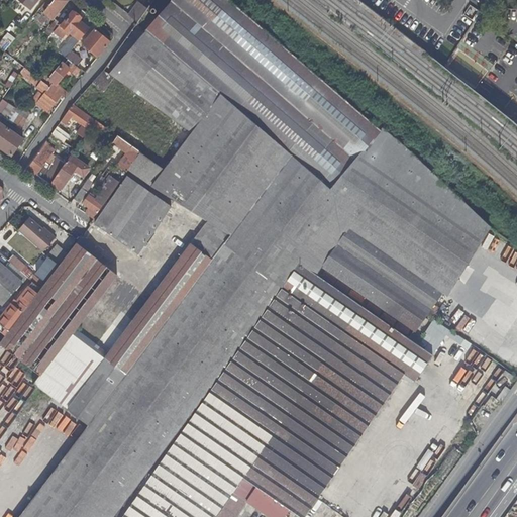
[(66,1),(64,0),(46,0),(39,9),(52,19),(66,1)]
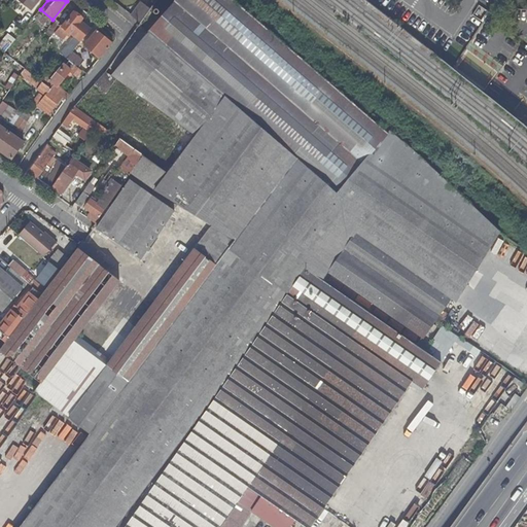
[(388,135),(231,0),(176,0),(148,33),(223,97),(249,118),(297,161),(337,195),(338,194),(388,135)]
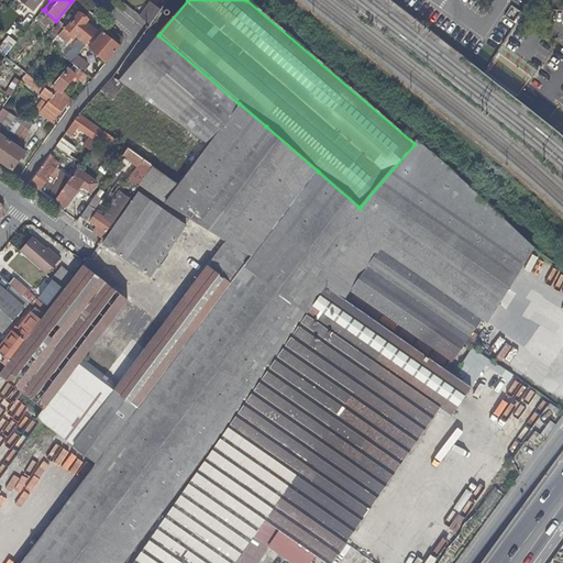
[(150,25),(161,10),(151,3),(140,17),(150,25)]
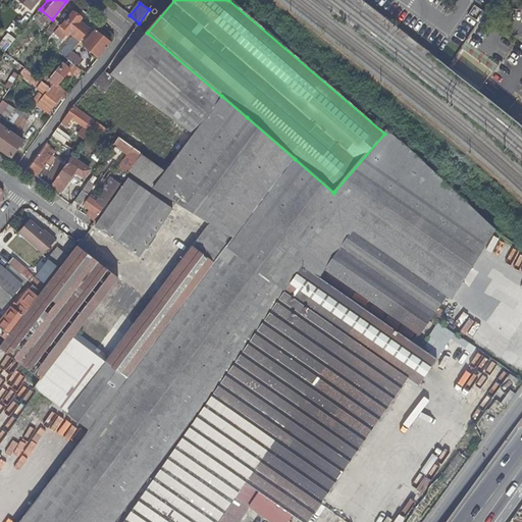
[(40,9),(38,12),(40,14),(47,20),(44,23),(47,25),(52,19),(40,9)]
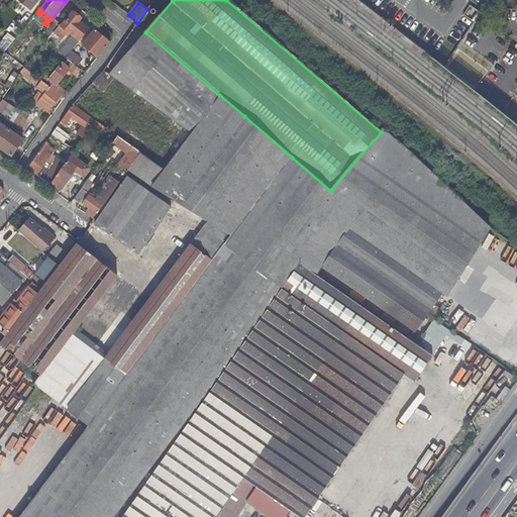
[(59,25),(52,34),(59,39),(59,38),(61,40),(67,32),(74,37),(67,45),(72,50),(88,30),(77,21),(79,18),(72,12),(60,26),(59,25)]
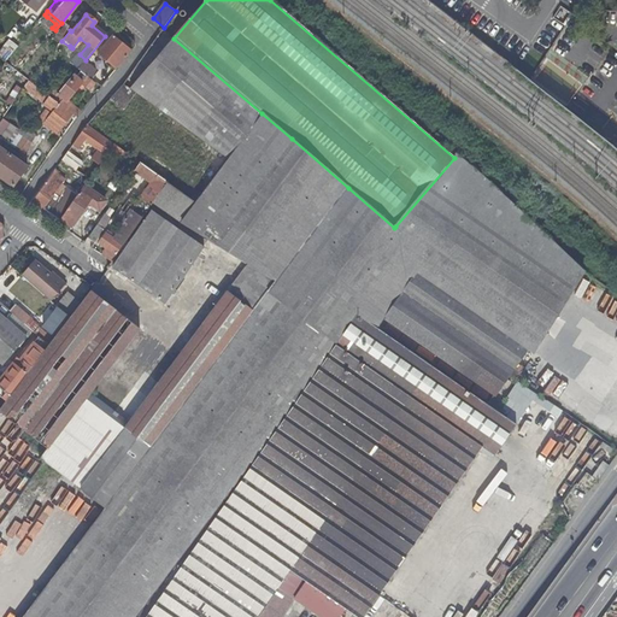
[(56,24),(47,17),(42,24),(50,30),(52,28),(56,24)]
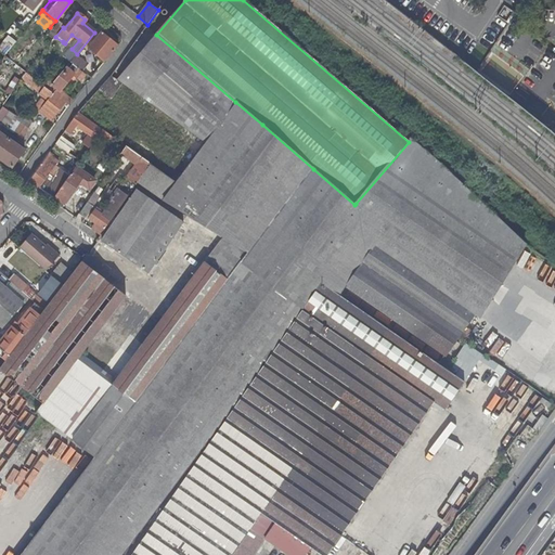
[(55,37),(63,27),(57,23),(47,37),(52,41),(55,37)]
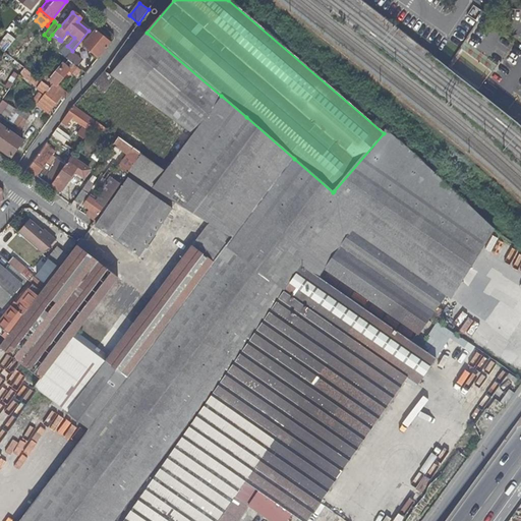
[(110,43),(95,31),(81,47),(98,59),(110,43)]
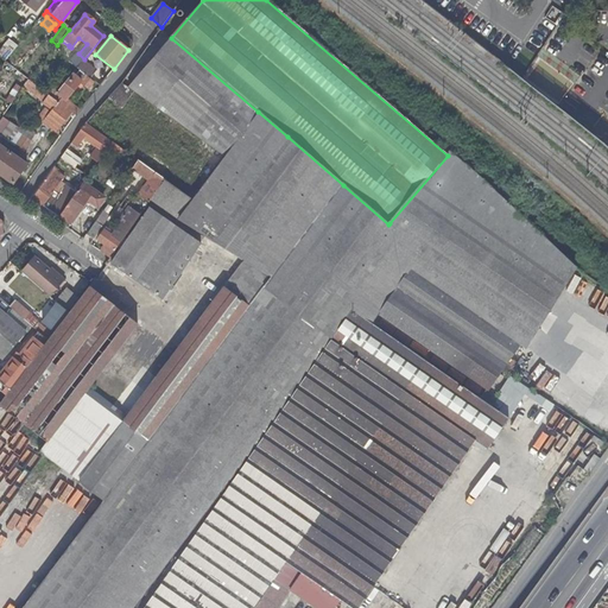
[(258,112),(171,38),(128,88),(223,157),(225,157),(258,112)]
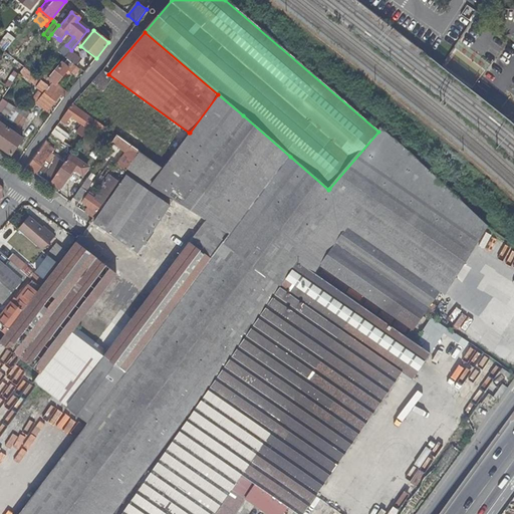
[(7,34),(0,42),(0,49),(4,52),(14,40),(7,34)]
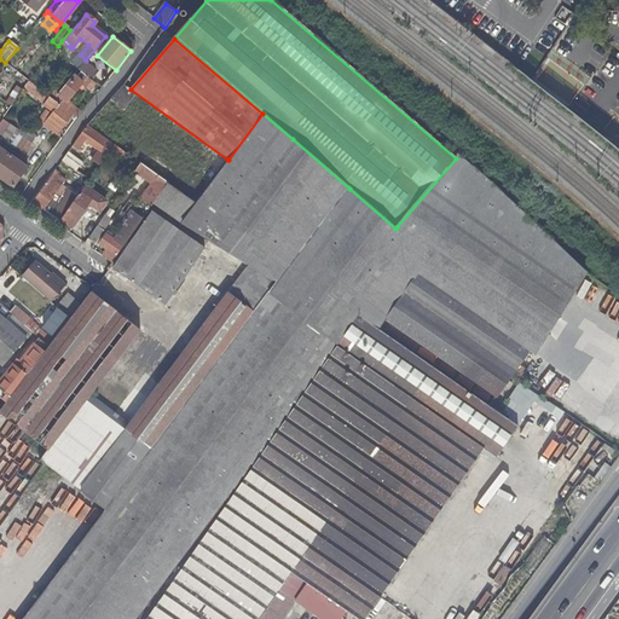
[(97,73),(85,62),(77,70),(87,77),(91,80),(97,73)]
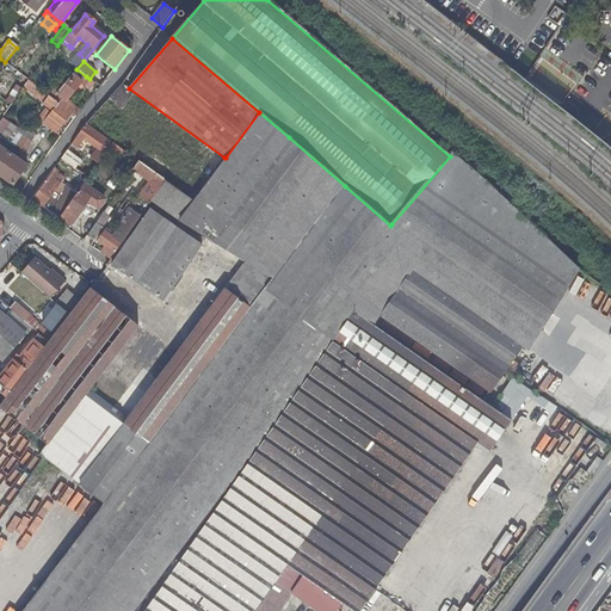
[(80,81),(72,74),(51,99),(56,103),(60,97),(65,100),(80,81)]
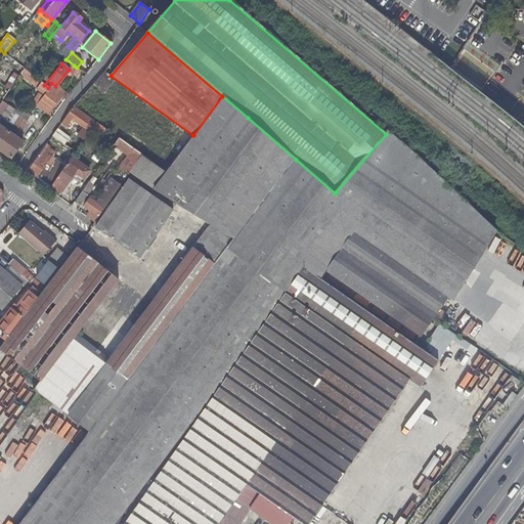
[(77,68),(74,66),(69,72),(75,77),(80,71),(77,68)]
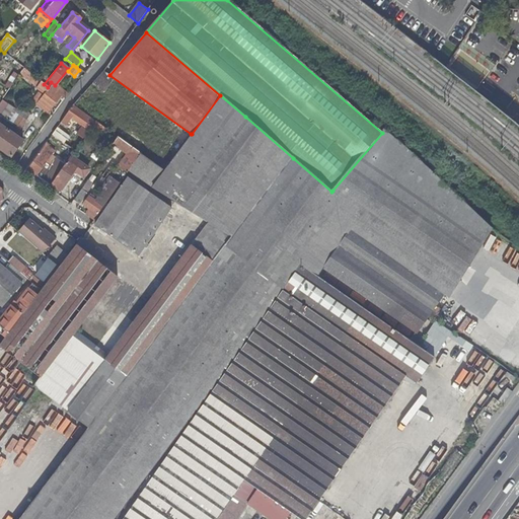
[(35,88),(41,81),(23,68),(19,75),(35,88)]
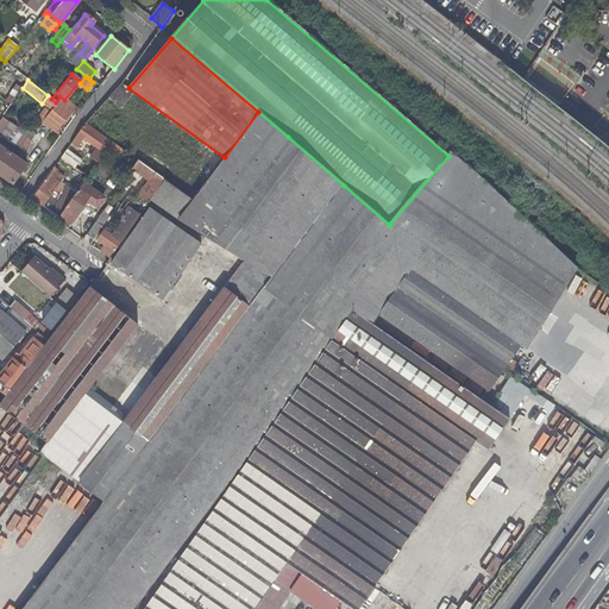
[(48,95),(42,104),(51,111),(49,113),(44,110),(38,119),(42,123),(55,133),(70,113),(56,102),(51,99),(48,95)]
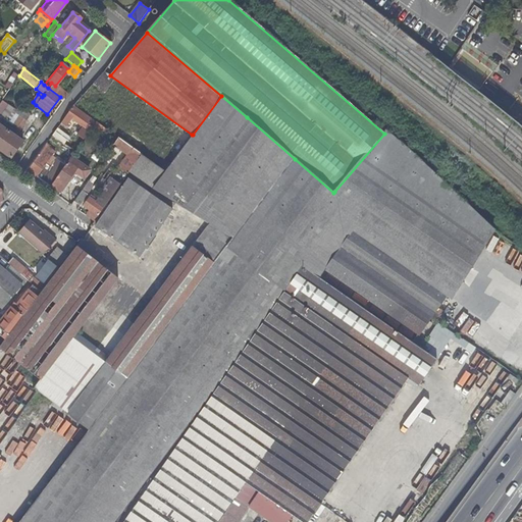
[(55,86),(51,83),(48,88),(60,97),(64,100),(67,96),(55,86)]
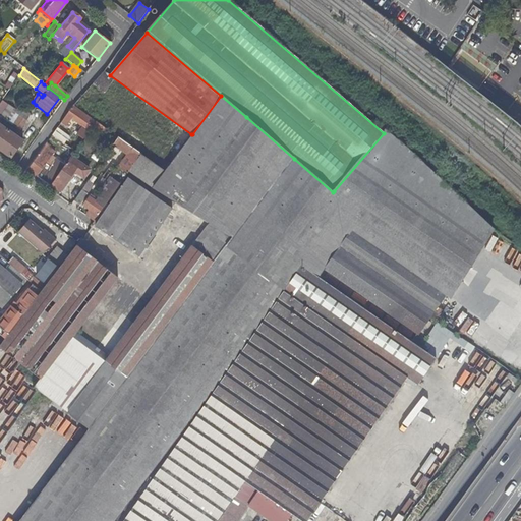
[(253,212),(294,159),(246,117),(221,96),(192,134),(191,134),(177,154),(164,171),(153,187),(151,189),(182,208),(210,225),(232,238),(253,212)]
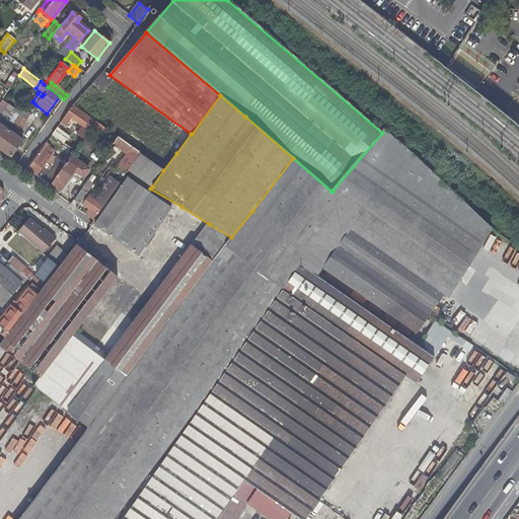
[(0,102),(0,118),(18,131),(28,117),(17,108),(14,113),(0,102)]
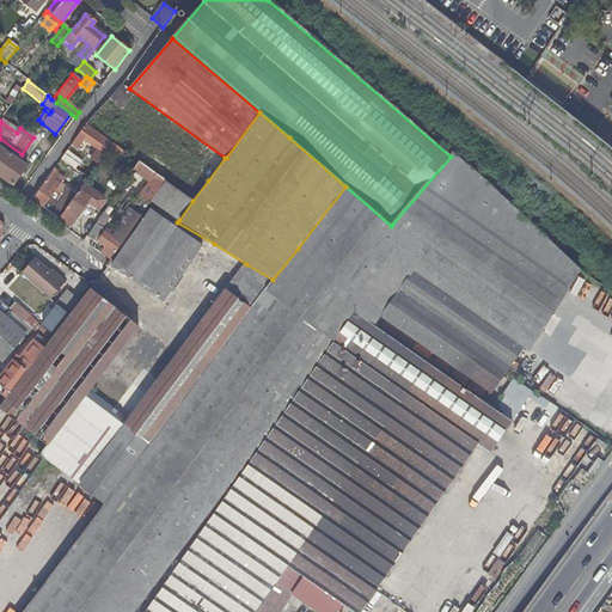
[(96,147),(90,158),(98,164),(105,154),(102,152),(108,144),(85,127),(79,135),(96,147)]
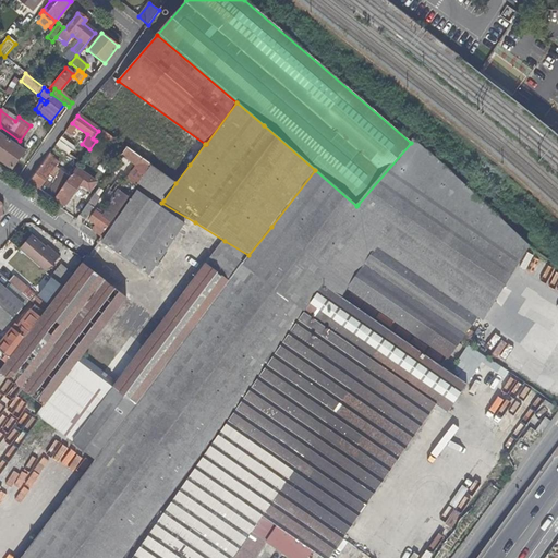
[(73,130),(69,126),(64,132),(70,135),(73,130)]
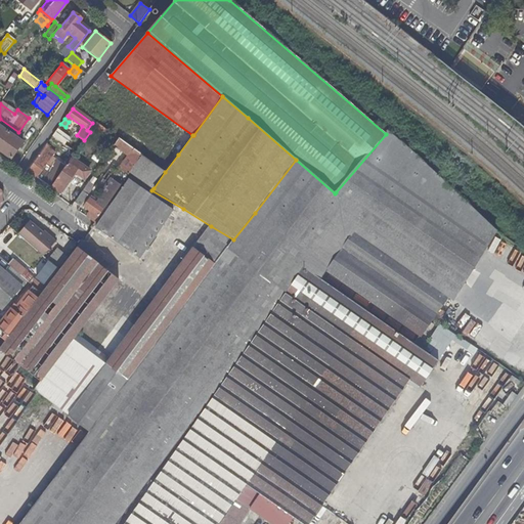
[(96,123),(91,130),(102,137),(106,130),(96,123)]
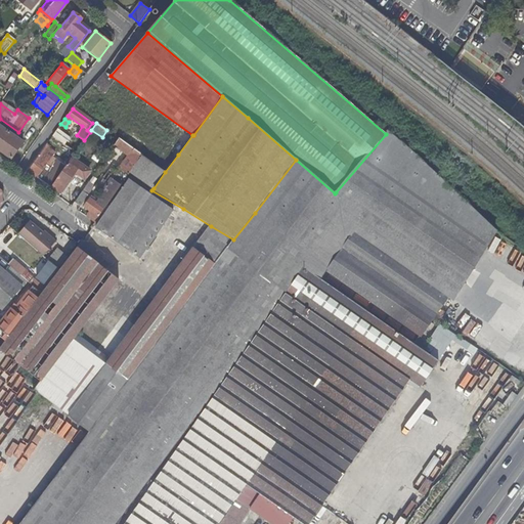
[(22,142),(0,127),(0,151),(9,159),(22,142)]
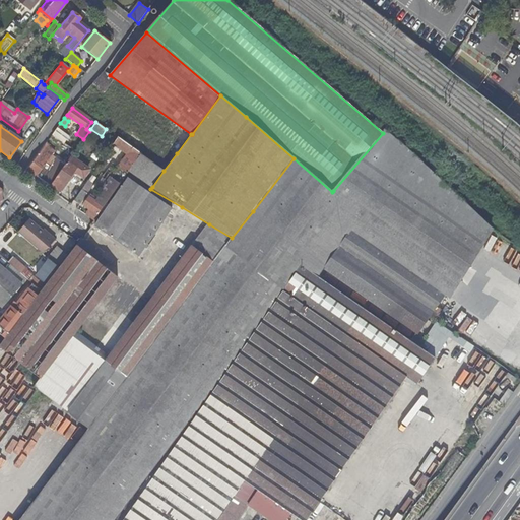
[(69,136),(57,127),(52,135),(64,143),(69,136)]
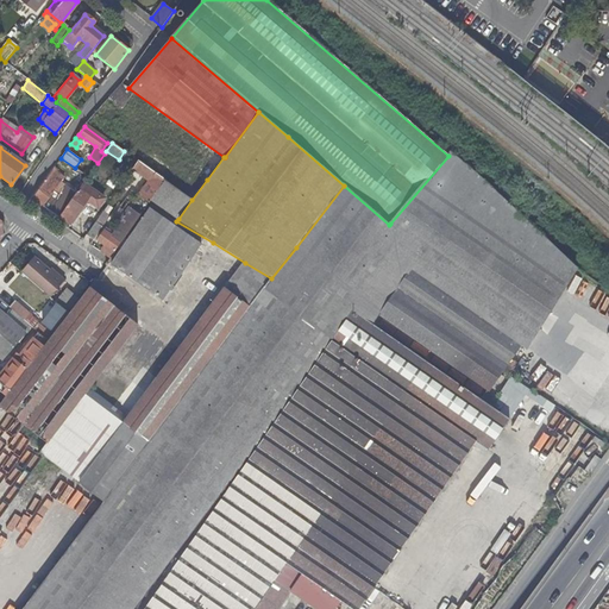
[(376,290),(422,228),(450,193),(456,186),(468,169),(450,154),(449,156),(390,224),(389,225),(344,186),(296,248),(368,301),(376,290)]
